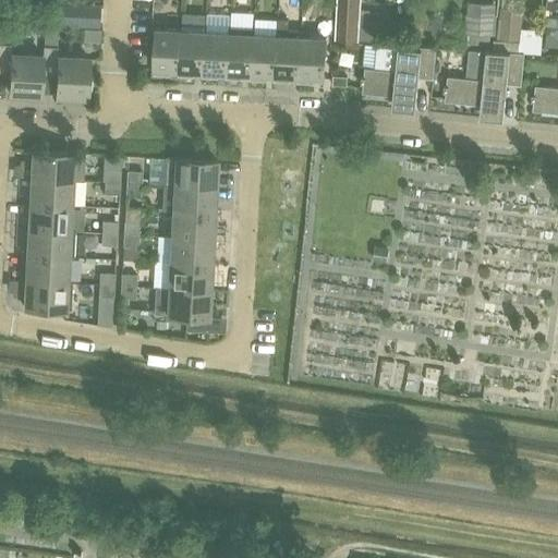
[(337,0),(335,40),(359,41),(361,0),(337,0)]
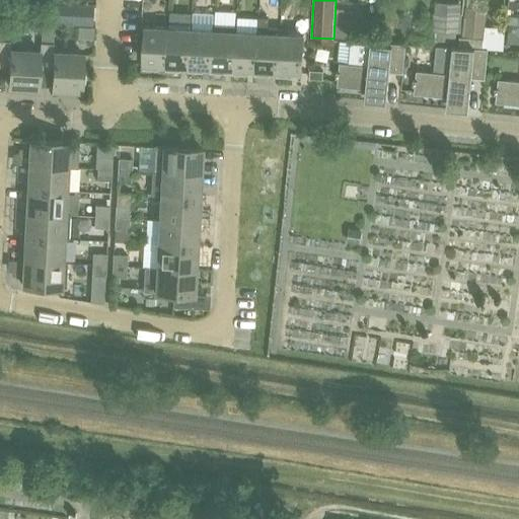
[(462,2),(434,1),(432,30),(436,30),(435,42),(456,43),(456,32),(460,32),(462,2)]
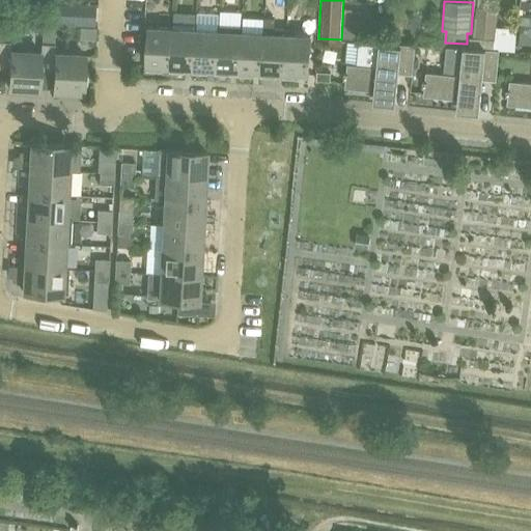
[(53,3),(52,24),(94,26),(95,6),(53,3)]
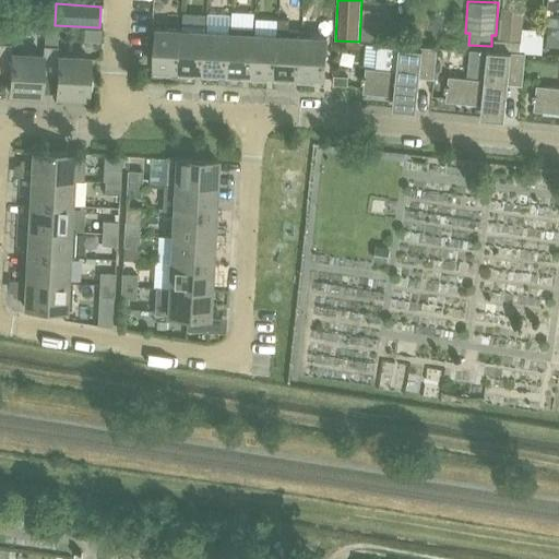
[(510,9),(502,8),(501,8),(497,42),(495,42),(494,51),(521,52),(521,45),(523,30),(525,11),(510,9)]
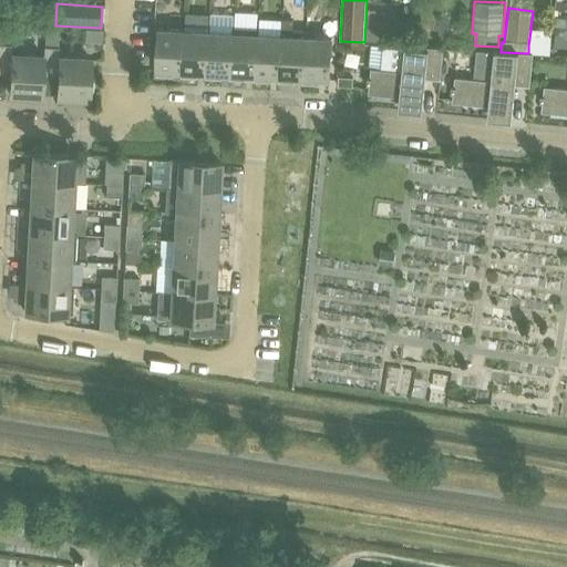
[(566,18),(556,17),(554,47),(566,48),(566,18)]
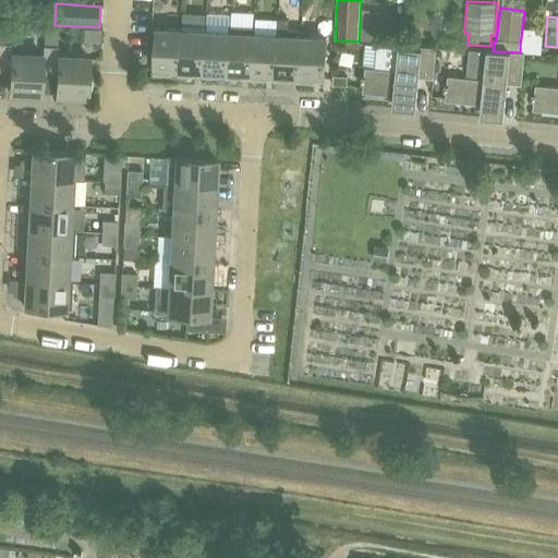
[(229,27),(229,32),(206,31),(203,76),(219,77),(219,72),(227,73),(226,77),(227,77),(230,27),(229,27)]
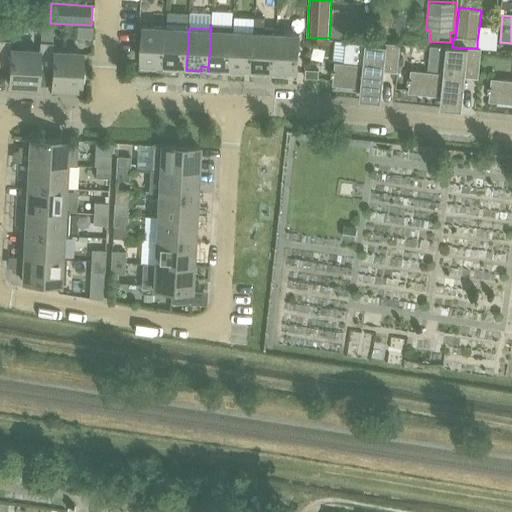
[(233,26),(211,25),(208,71),(223,72),(223,67),(230,68),(229,73),(230,73),(233,26)]
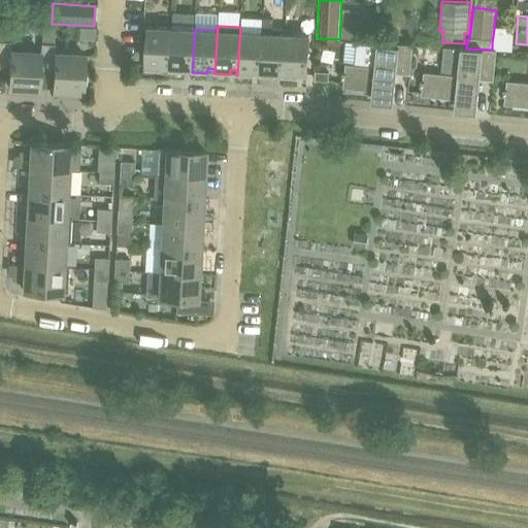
[(169,71),(172,28),(149,27),(146,62),(145,70),(162,71),(162,66),(169,66),(169,71)]
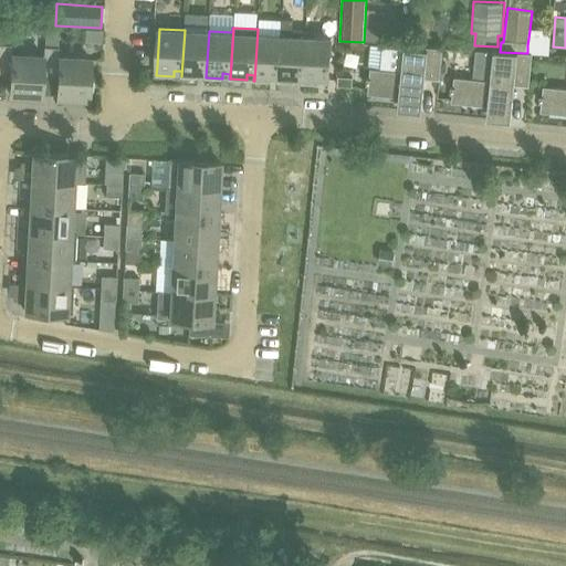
[(271,81),(271,76),(279,76),(278,82),(279,82),(282,30),(281,30),(281,35),(258,34),(259,29),(258,29),(254,81),(271,81)]
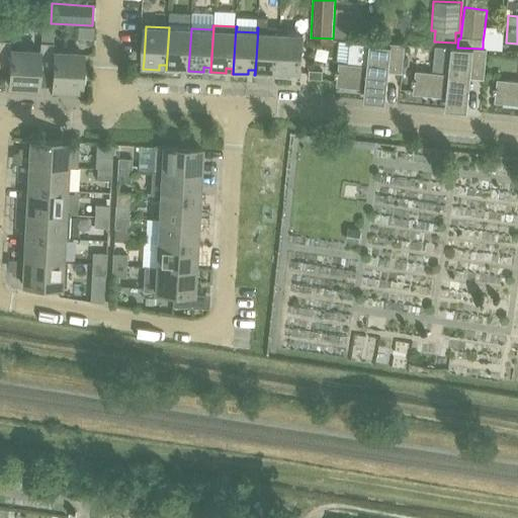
[(191,28),(169,27),(166,70),(181,71),(181,66),(188,66),(188,71),(191,28)]
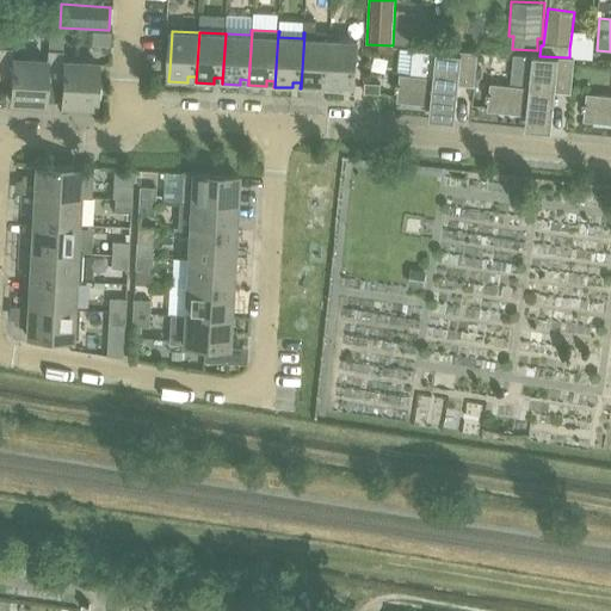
[(319,90),(319,84),(327,84),(326,90),(327,90),(331,34),(304,32),(301,88),(319,90)]
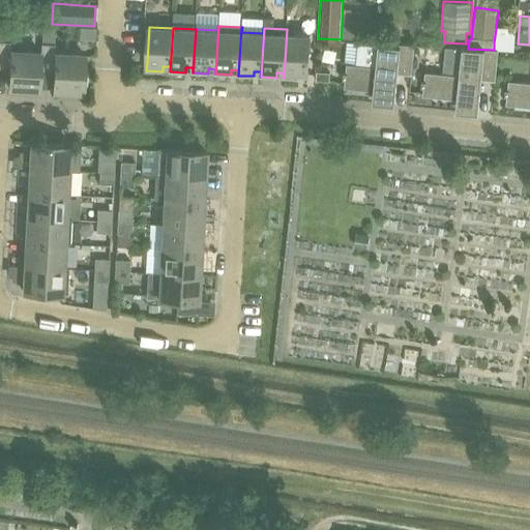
[(310,35),(287,34),(288,29),(287,29),(284,78),(298,79),(299,74),(307,74),(310,35)]
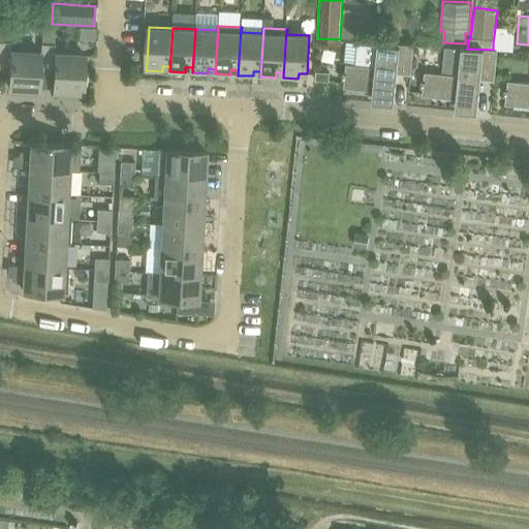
[(38,89),(39,70),(40,53),(10,52),(11,41),(0,40),(0,67),(9,68),(8,87),(38,89)]
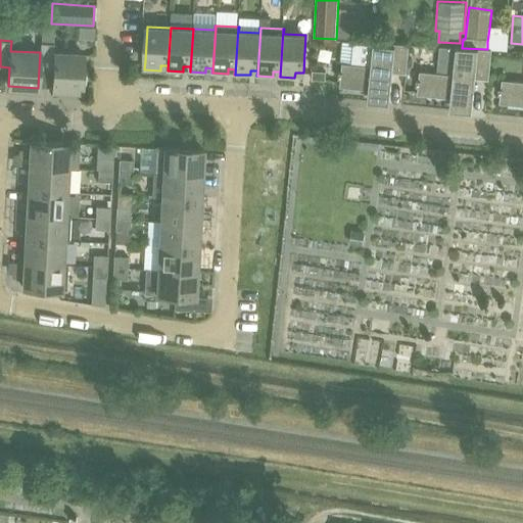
[(368,97),(368,101),(389,103),(391,83),(392,73),(406,74),(409,45),(394,44),(374,43),(342,41),(339,62),(342,63),(341,72),(339,72),(338,78),(341,78),(340,86),(369,89),(368,97)]
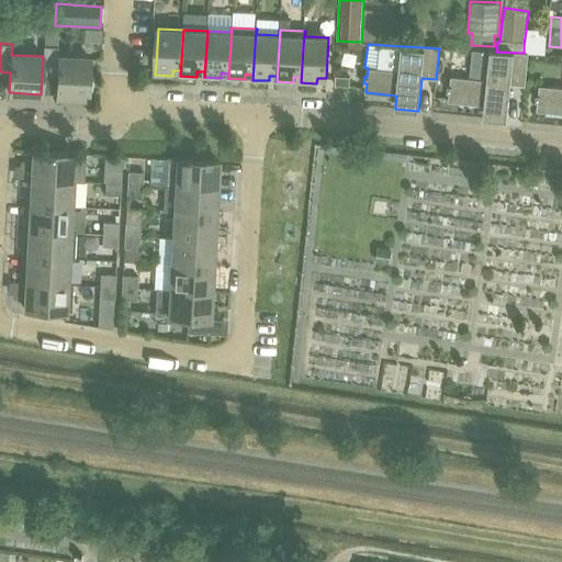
[(58,46),(43,46),(43,56),(42,75),(56,76),(56,94),(88,97),(88,91),(91,91),(92,76),(89,76),(90,58),(58,57),(58,46)]
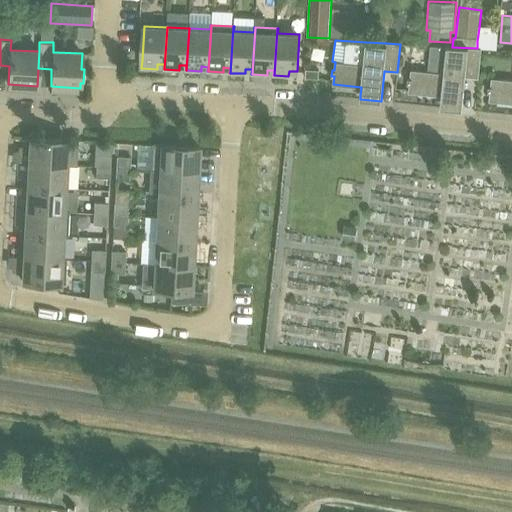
[(465,77),(478,78),(481,48),(477,48),(452,47),(447,47),(444,73),(411,69),(410,78),(408,78),(407,84),(409,84),(409,92),(442,96),(441,108),(462,110),(465,77)]
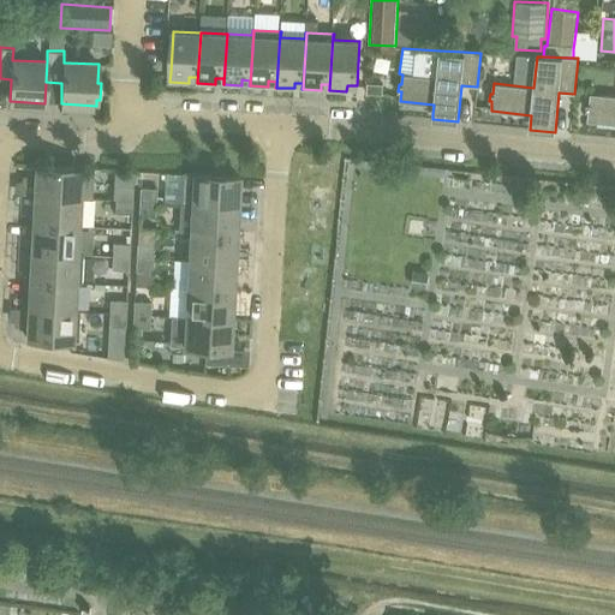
[(614,95),(590,94),(590,103),(586,103),(586,111),(589,111),(587,121),(614,124),(614,95)]
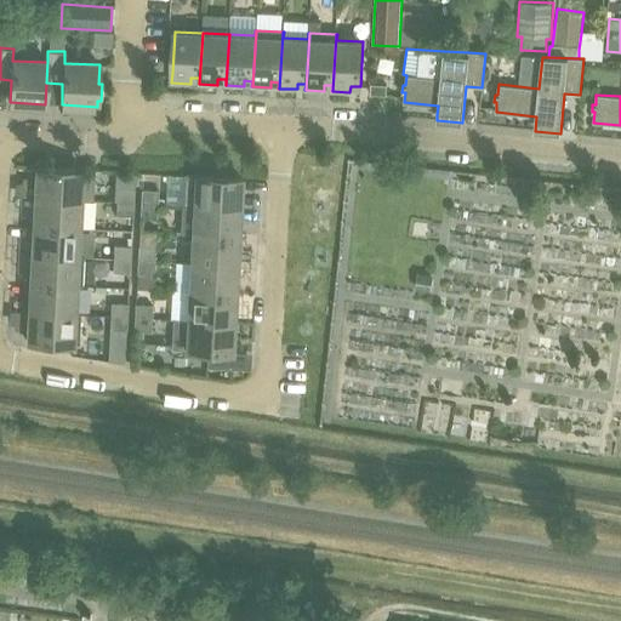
[(34,197),(80,200),(92,200),(93,170),(35,167),(34,197)]
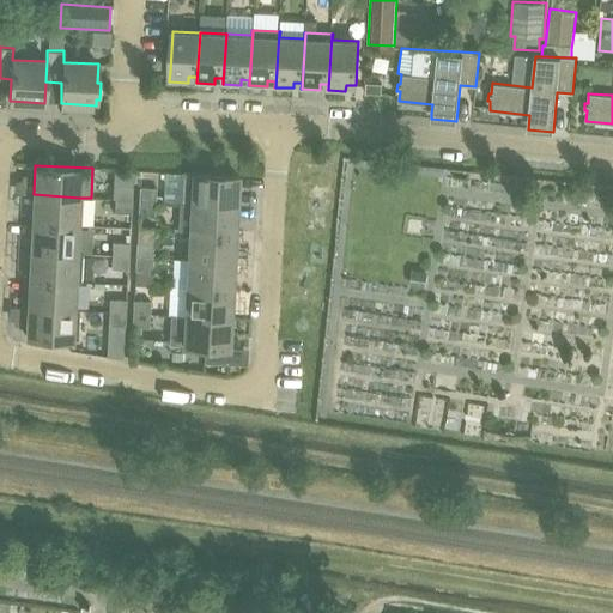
[(180,202),(236,206),(238,176),(181,173),(180,202)]
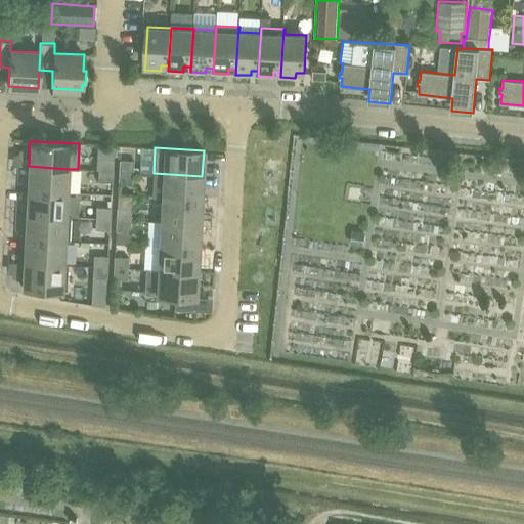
[(98,170),(113,171),(113,160),(98,159),(98,170)]
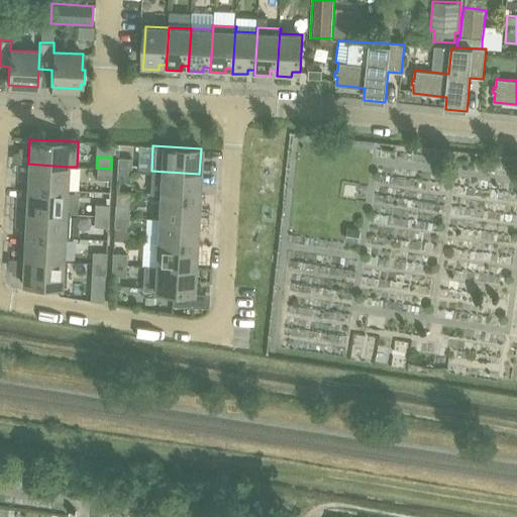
[(117,158),(117,169),(131,170),(131,159),(117,158)]
